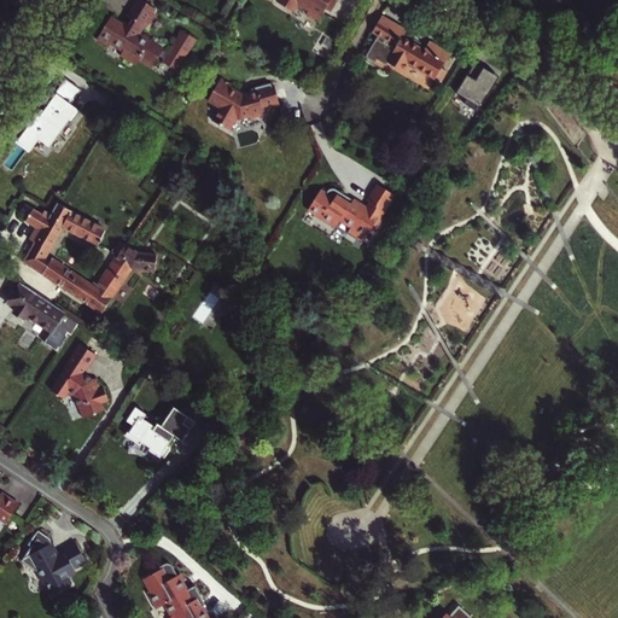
[(157,9),(143,0),(140,0),(130,17),(139,22),(135,28),(130,24),(128,27),(114,18),(100,41),(112,47),(114,45),(127,52),(124,56),(135,63),(143,60),(145,57),(157,65),(167,50),(156,44),(158,41),(144,33),(147,24),(151,27),(157,16),(153,15),(155,12),(157,9)]
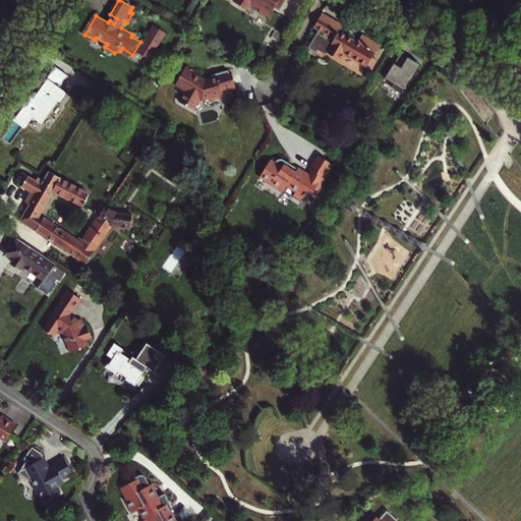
[(281,9),(286,0),(237,0),(235,3),(248,10),(252,3),(262,9),(259,11),(270,17),(276,7),(281,9)]
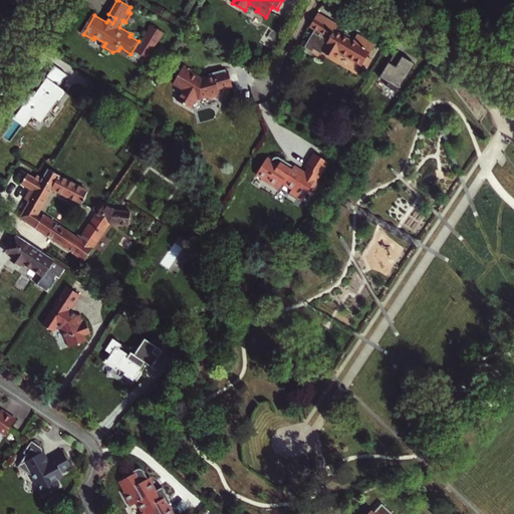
[(362,65),(375,45),(358,35),(354,42),(336,31),(340,26),(319,14),(311,26),(330,39),(323,50),(336,59),(341,51),(362,65)]
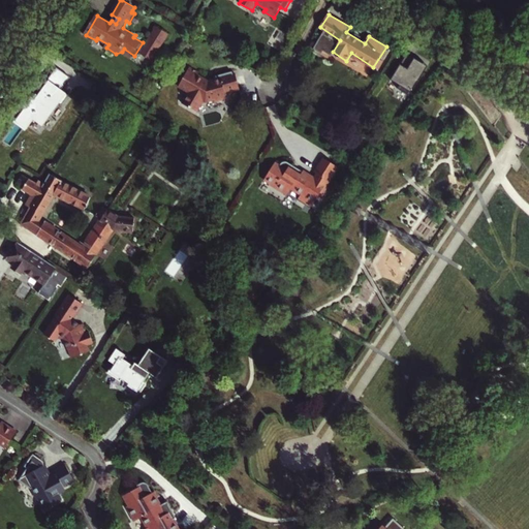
[(158,27),(146,57),(156,61),(168,31),(158,27)]
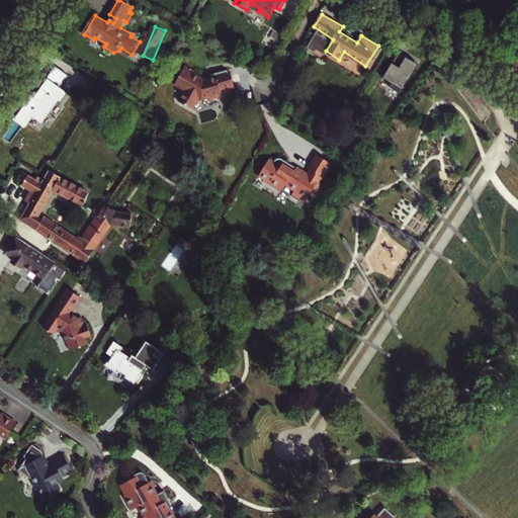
[(121,48),(119,51),(130,58),(132,55),(121,48)]
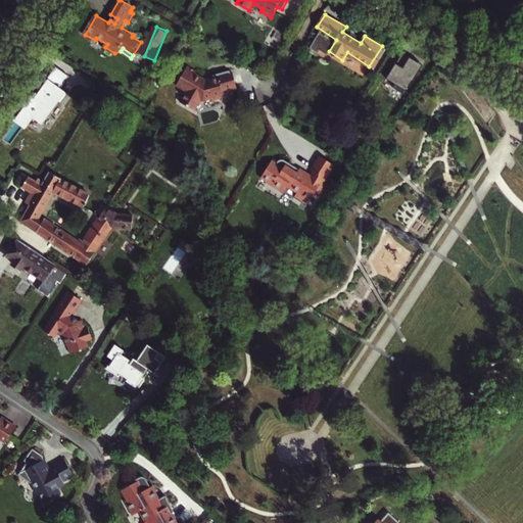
[(410,58),(401,53),(386,79),(395,84),(392,88),(405,95),(421,68),(416,64),(417,61),(410,57),(410,58)]
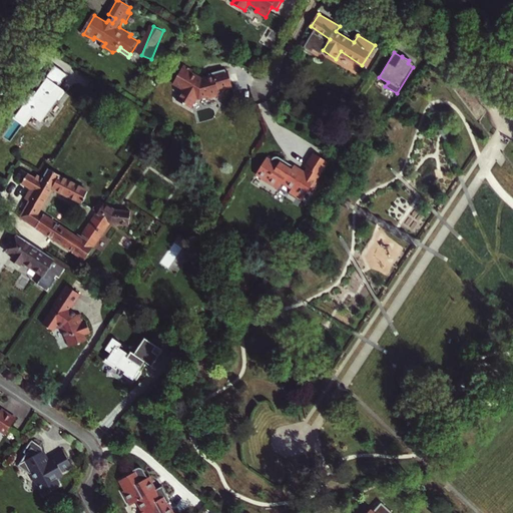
[(188,64),(178,80),(186,84),(186,87),(179,99),(193,107),(199,96),(202,98),(210,96),(211,98),(220,97),(220,94),(222,94),(221,90),(235,87),(232,73),(230,73),(226,74),(226,71),(212,74),(212,76),(206,78),(204,80),(201,78),(200,74),(195,71),(197,69),(188,64)]
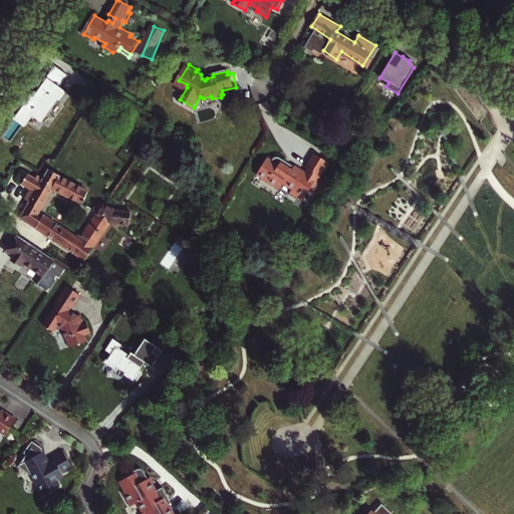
[(23,104),(13,118),(24,127),(32,116),(41,122),(57,100),(60,102),(67,92),(59,87),(68,75),(55,65),(40,86),(41,86),(34,96),(30,94),(23,103),(23,104)]
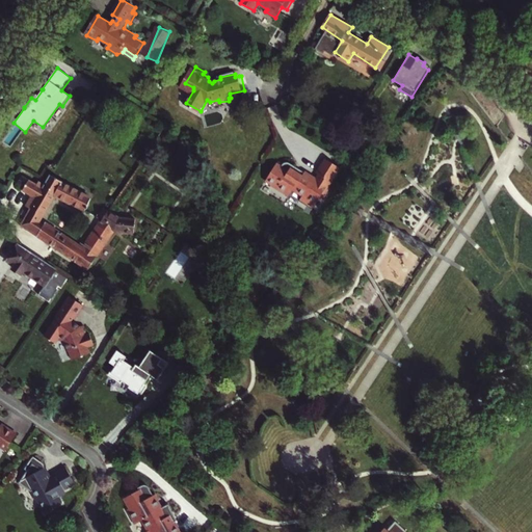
[(327,157),(319,171),(321,173),(333,180),(342,165),(327,157)]
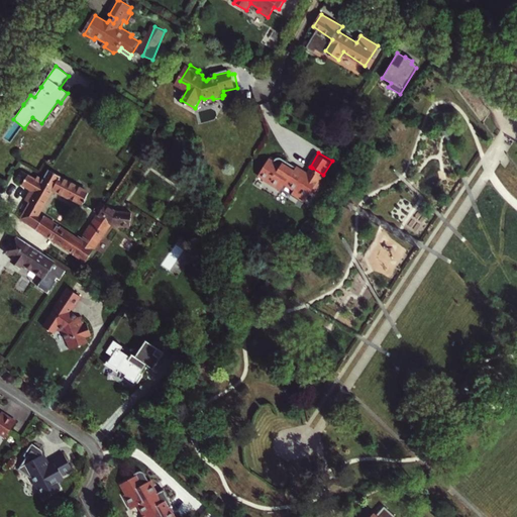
[(276,161),(271,158),(263,172),(272,178),(270,181),(283,189),(287,182),(297,188),(294,193),(302,198),(304,194),(309,197),(314,189),(319,192),(324,182),(320,180),(319,179),(319,178),(319,177),(319,176),(318,175),(317,175),(316,175),(315,175),(314,176),(309,173),(298,166),(296,170),(287,165),(289,161),(283,158),(279,157),(276,161)]
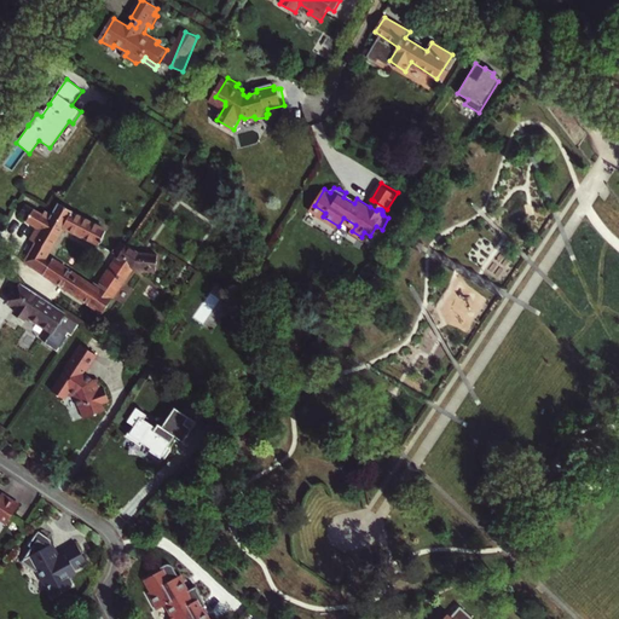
[(426,203),(417,196),(406,212),(415,218),(426,203)]
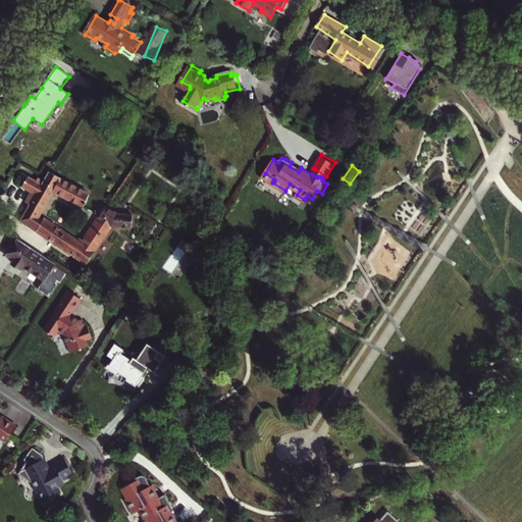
[(315,169),(312,174),(317,177),(318,176),(319,176),(320,176),(321,176),(322,177),(322,178),(322,179),(322,180),(323,181),(326,176),(315,169)]
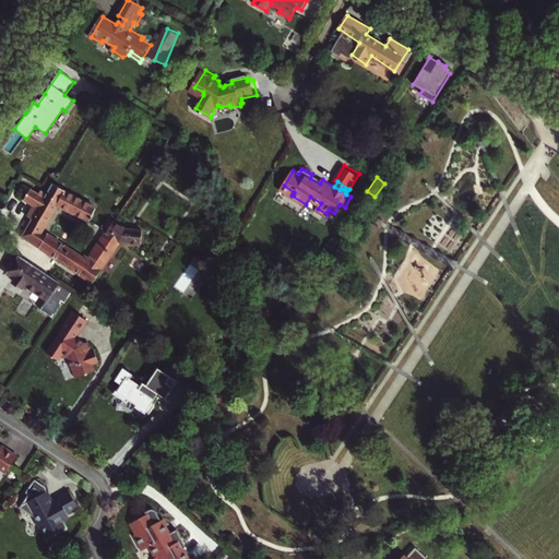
[(91,221),(98,207),(67,191),(68,190),(57,183),(50,193),(45,190),(42,193),(25,183),(21,191),(28,195),(27,199),(36,204),(30,215),(35,218),(25,235),(43,246),(48,237),(43,234),(59,204),(91,221)]
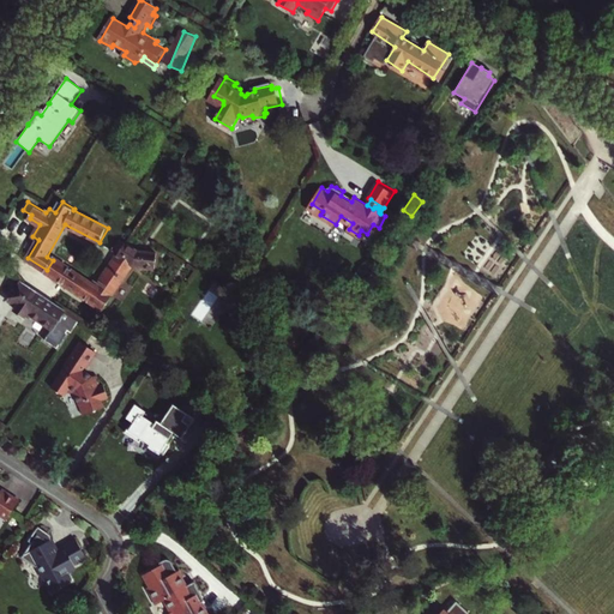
[(312,204),(308,208),(320,215),(323,211),(312,204)]
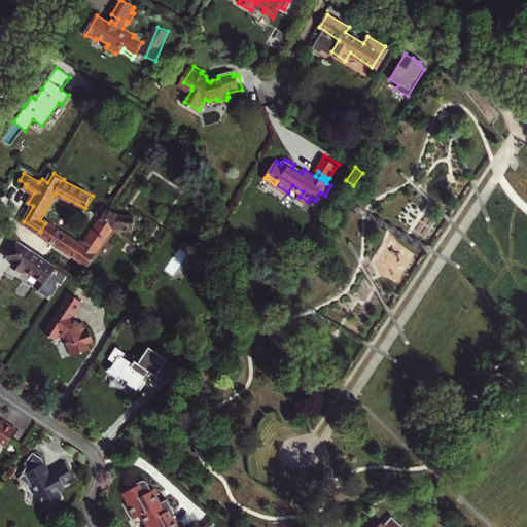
[(47,220),(45,223),(40,232),(90,265),(114,227),(134,232),(136,217),(107,213),(88,242),(84,240),(82,244),(47,220)]
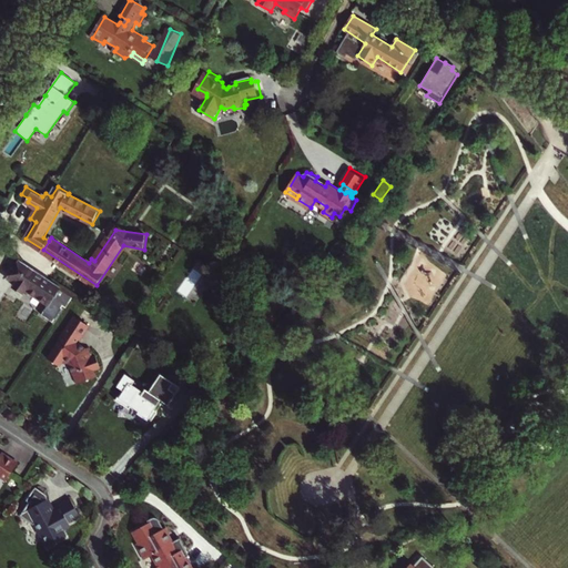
[(73,294),(22,260),(12,273),(21,280),(17,286),(23,292),(27,287),(50,304),(43,314),(54,322),(73,294)]
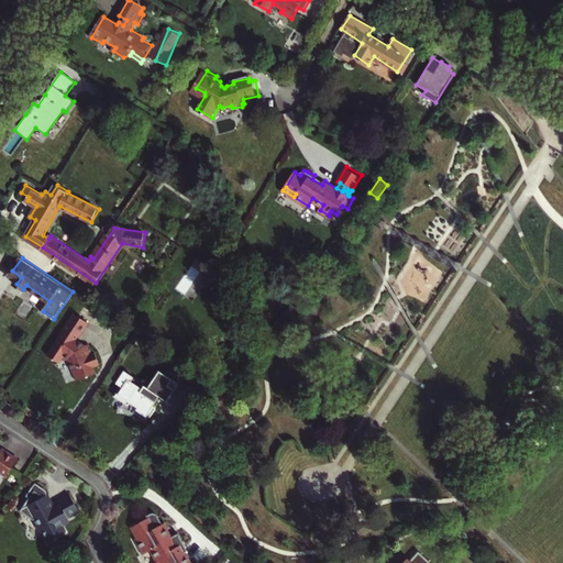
[(190,295),(202,279),(191,271),(179,286),(190,295)]
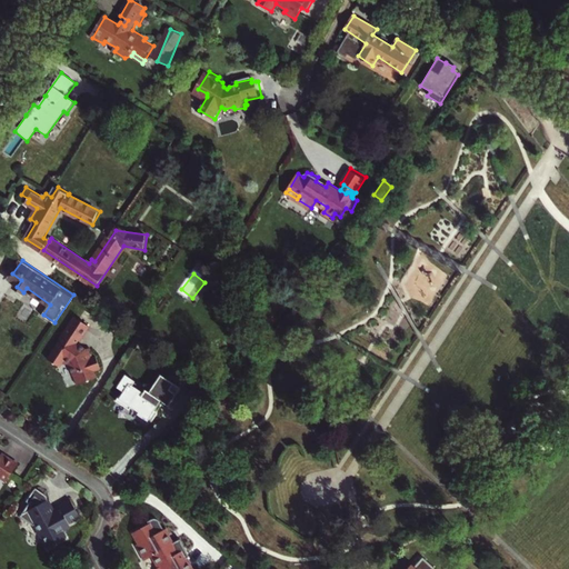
[(61,358),(69,362),(72,381),(92,378),(92,370),(98,369),(96,357),(92,358),(90,347),(86,348),(77,341),(78,338),(80,339),(90,323),(75,313),(47,356),(58,363),(61,358)]
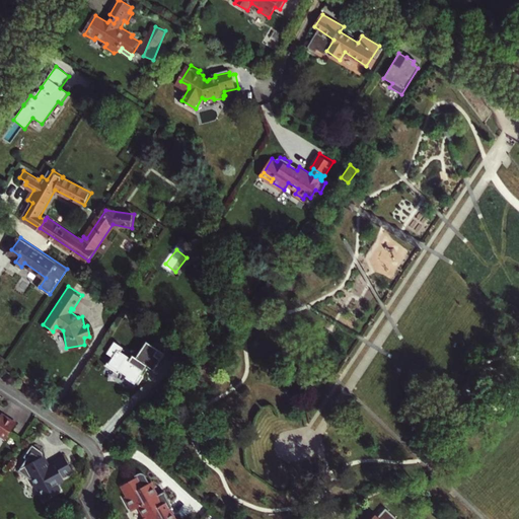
[(165,351),(147,340),(137,356),(132,353),(130,356),(121,350),(122,347),(114,342),(106,353),(113,356),(105,365),(118,373),(120,369),(127,374),(125,377),(134,382),(134,381),(137,383),(144,373),(140,371),(142,367),(140,366),(142,361),(154,368),(165,351)]
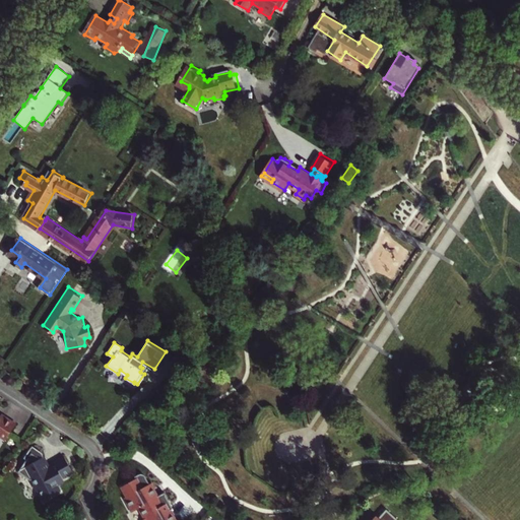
[(0,434),(6,438),(16,421),(0,412),(0,434)]
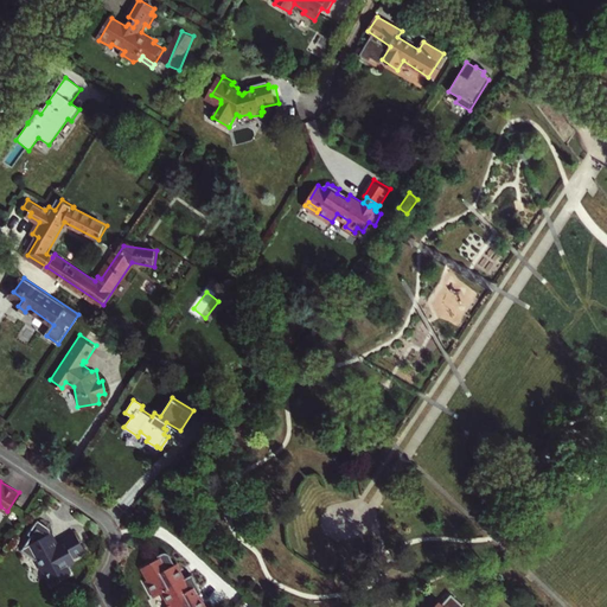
[(51,526),(40,518),(31,532),(34,535),(25,549),(38,558),(46,572),(50,569),(53,576),(57,577),(61,575),(63,577),(72,573),(66,563),(74,560),(72,557),(87,549),(77,532),(58,544),(52,535),(51,526)]
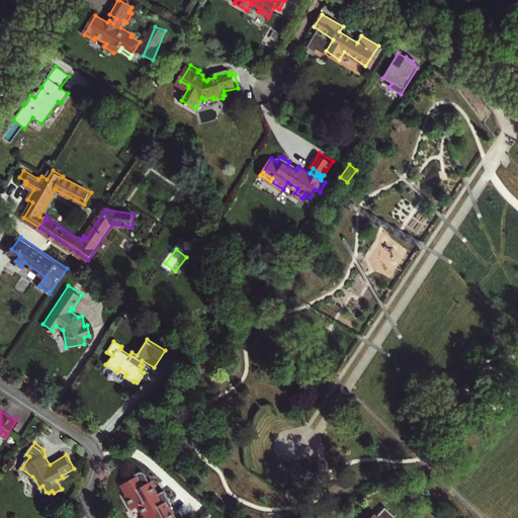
[(177,517),(169,501),(171,499),(166,489),(160,493),(158,491),(155,492),(150,482),(153,481),(149,472),(146,469),(143,469),(138,472),(139,475),(123,482),(128,492),(125,494),(133,508),(140,504),(146,515),(144,516),(143,517),(177,517)]
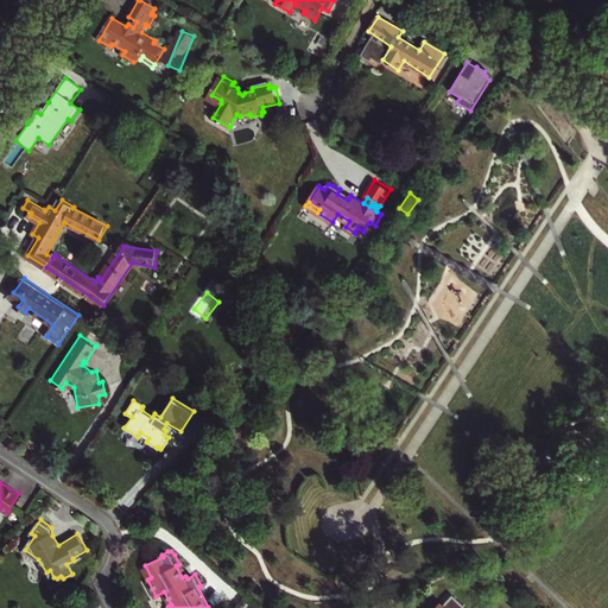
[(443,606),(439,603),(435,607),(464,607),(453,596),(443,606)]
